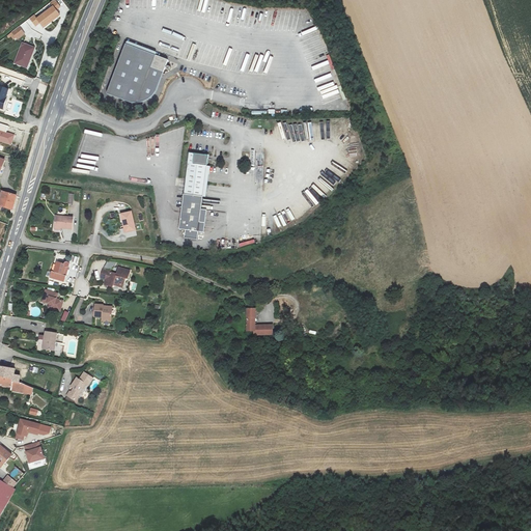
[(59,15),(56,10),(60,6),(55,0),(52,1),(50,3),(52,5),(36,18),(34,16),(30,19),(35,26),(39,23),(44,28),(59,15)]
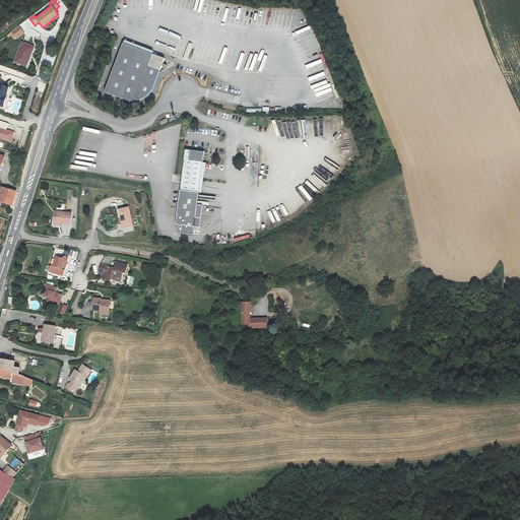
[(19,26),(7,36),(8,38),(11,36),(14,40),(24,33),(19,26)]
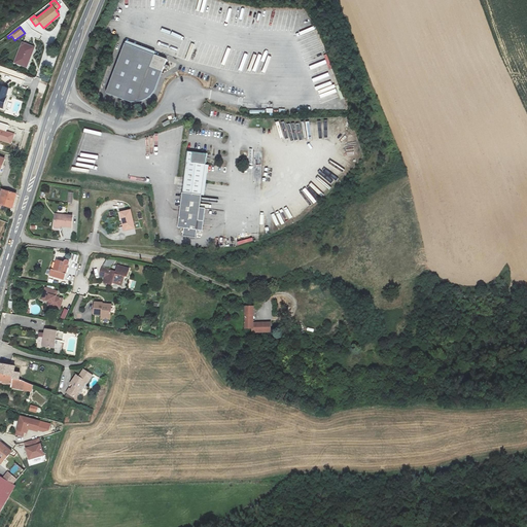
[(26,66),(34,47),(23,42),(14,62),(26,66)]
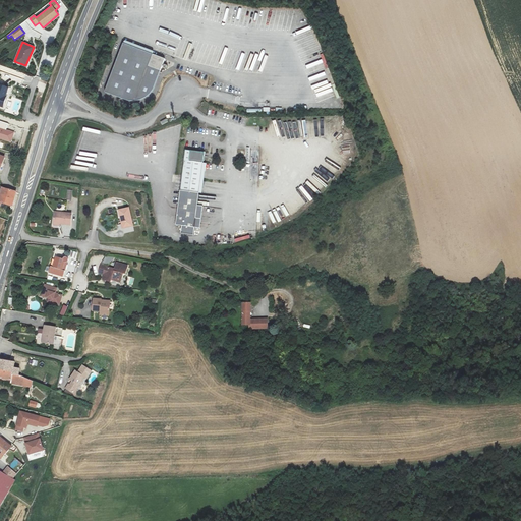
[(165,61),(123,45),(106,91),(127,99),(129,100),(132,101),(134,101),(137,101),(140,100),(142,99),(146,98),(148,97),(150,95),(152,93),(154,90),(165,61)]
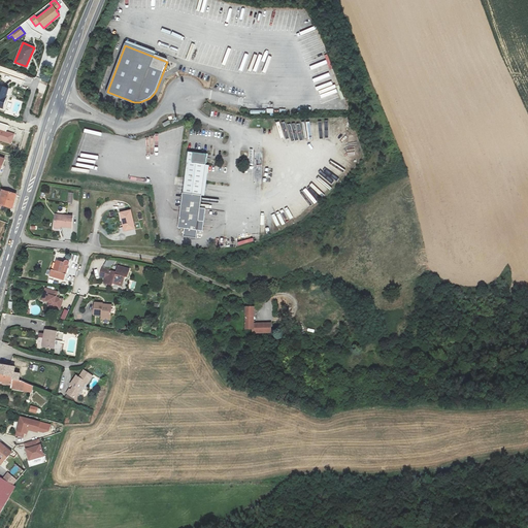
[(5,97),(8,88),(0,85),(0,102),(5,104),(7,97),(5,97)]
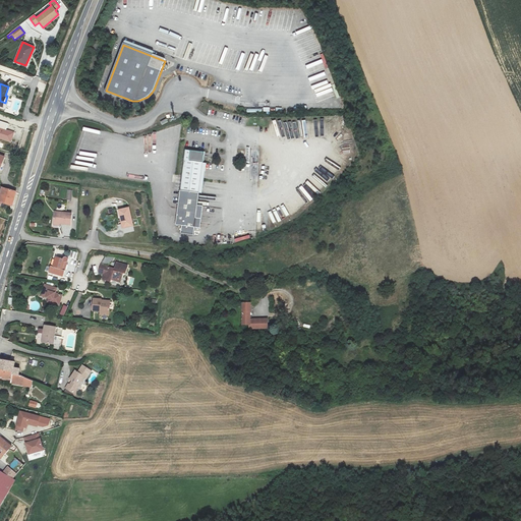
[(0,120),(0,138),(10,142),(14,132),(6,129),(8,124),(0,120)]
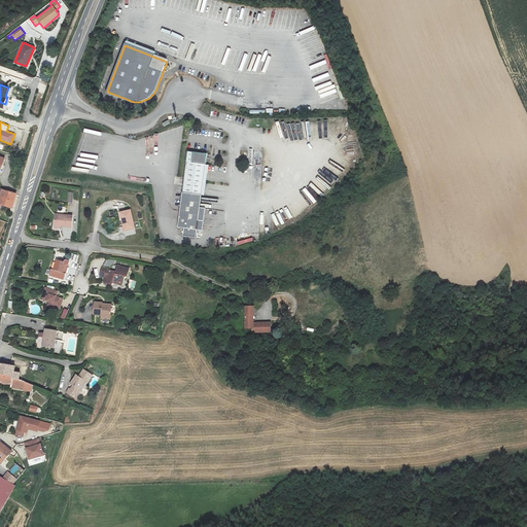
[(188,151),(183,194),(178,227),(185,229),(184,236),(198,238),(199,230),(204,231),(205,221),(200,220),(205,172),(209,173),(209,165),(206,165),(208,154),(188,151)]
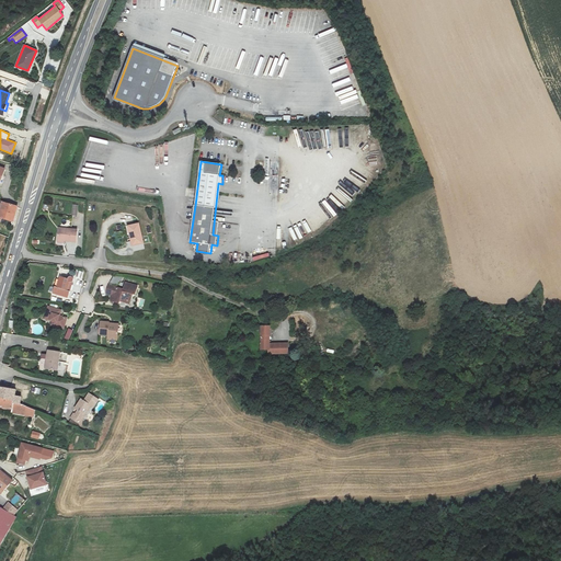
[(1,199),(0,203),(0,217),(12,220),(16,205),(1,199)]
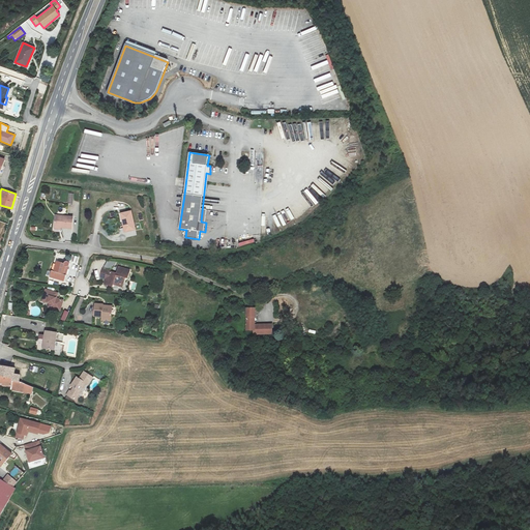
[(120,212),(125,232),(135,230),(130,210),(120,212)]
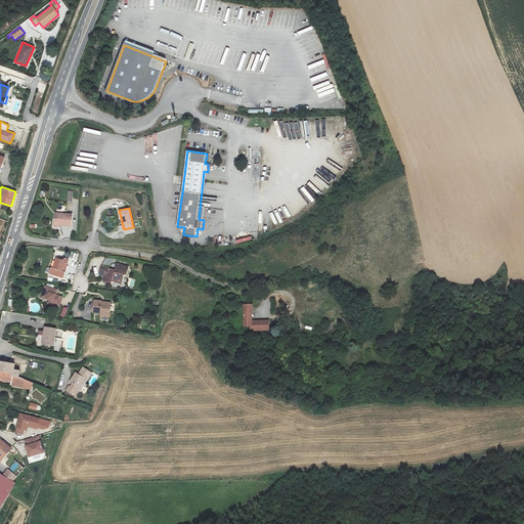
[(54,212),(52,226),(60,227),(60,225),(71,226),(73,215),(54,212)]
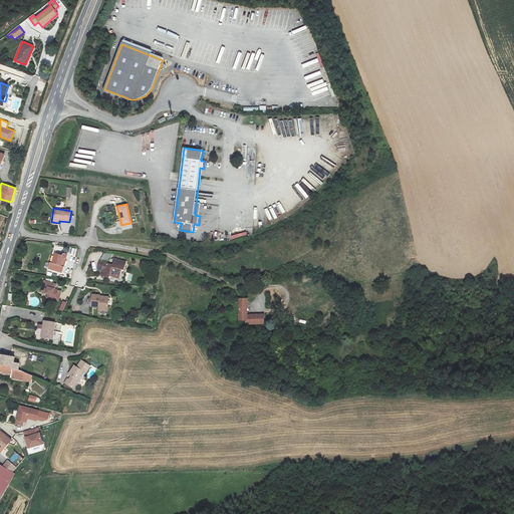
[(53,252),(48,269),(62,273),(67,257),(67,254),(66,253),(64,253),(62,255),(53,252)]
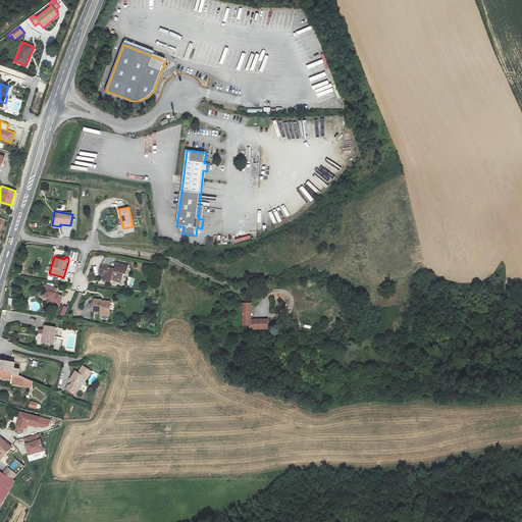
[(102,264),(100,271),(105,273),(103,279),(112,281),(112,279),(116,280),(122,277),(123,272),(126,273),(128,264),(117,262),(116,268),(102,264)]
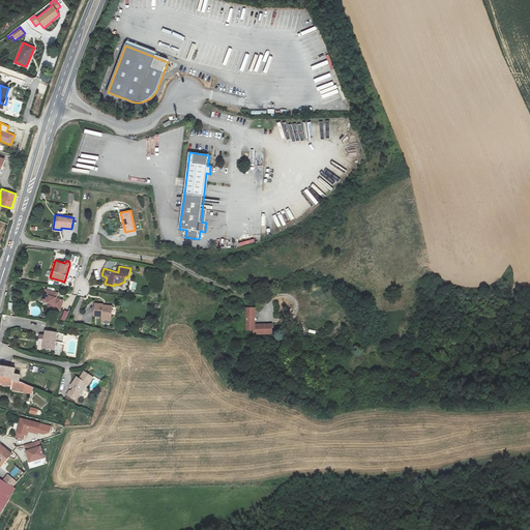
[(43,299),(50,301),(49,306),(60,310),(63,299),(56,297),(57,292),(47,289),(43,299)]
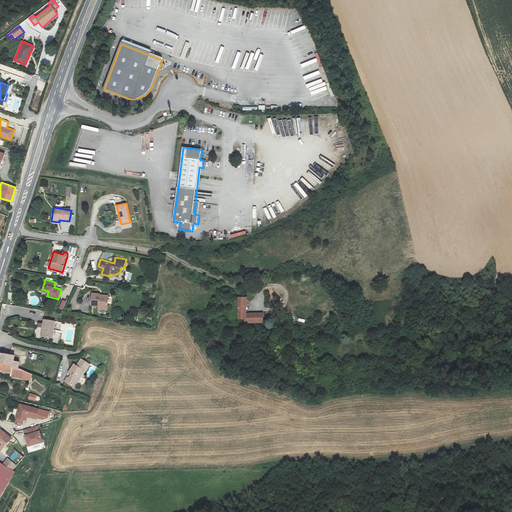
[(93,293),(92,306),(100,306),(99,308),(108,309),(108,302),(106,302),(106,296),(100,295),(101,294),(93,293)]
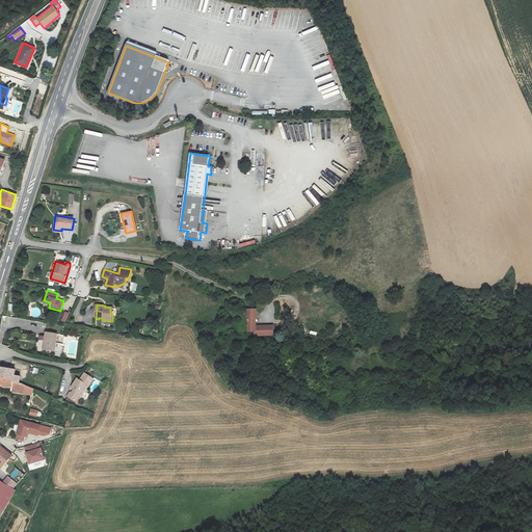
[(247,310),(248,331),(256,331),(256,336),(273,336),(273,325),(257,325),(257,310),(247,310)]
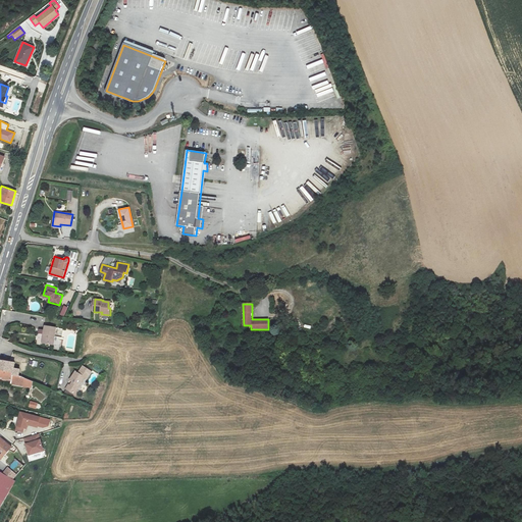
[(63,305),(60,315),(65,317),(68,307),(63,305)]
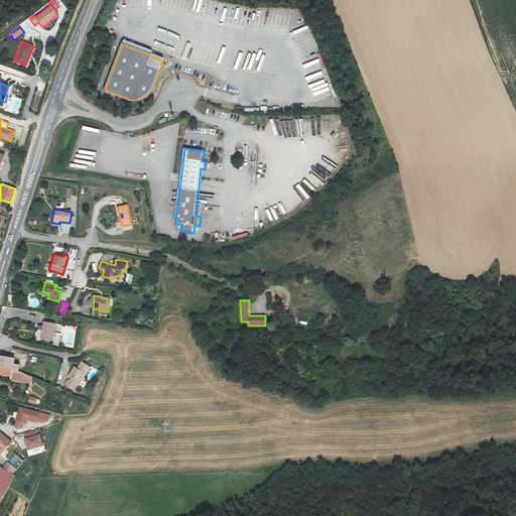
[(44,323),(43,327),(38,326),(37,330),(42,331),(41,339),(50,341),(53,324),(44,323)]
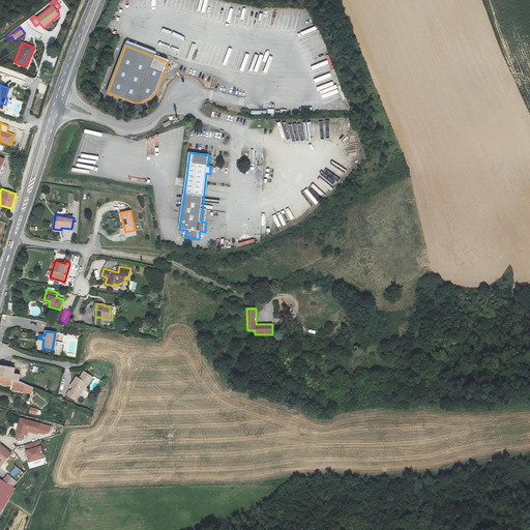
[(57,342),(54,355),(61,356),(64,343),(57,342)]
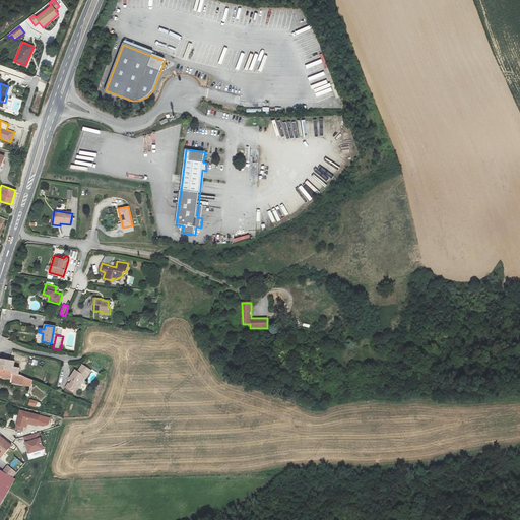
[(13,374),(18,375),(19,368),(16,367),(17,361),(0,356),(0,369),(14,372),(13,374)]
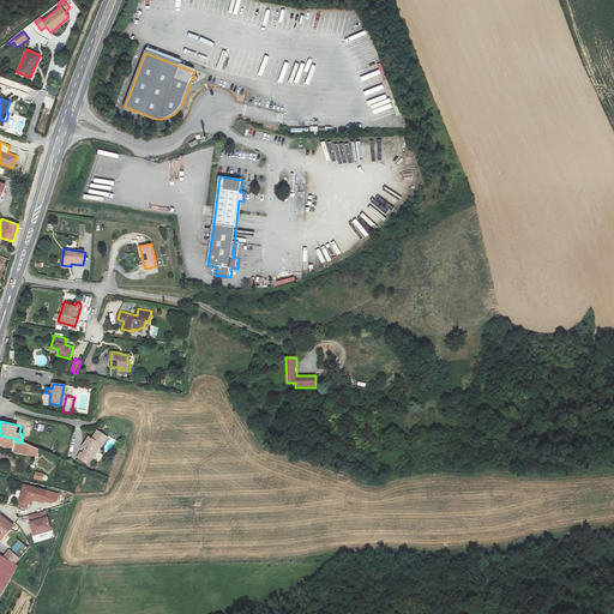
[(77,457),(89,465),(91,461),(86,457),(89,452),(92,453),(98,444),(102,446),(108,438),(97,431),(91,438),(89,437),(82,446),(85,449),(82,453),(80,452),(77,457)]
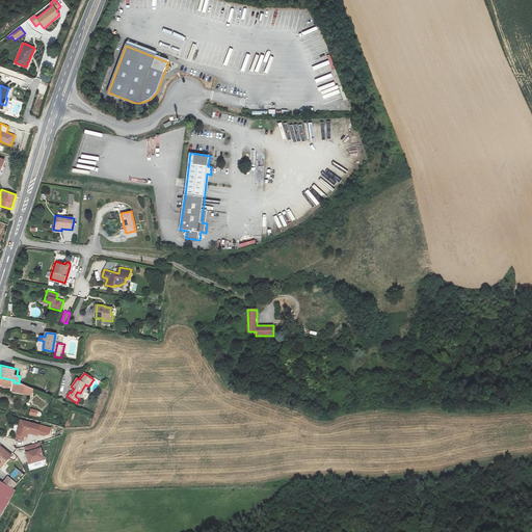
[(10,391),(32,395),(33,389),(19,383),(14,382),(15,380),(0,377),(0,386),(10,389),(10,391)]
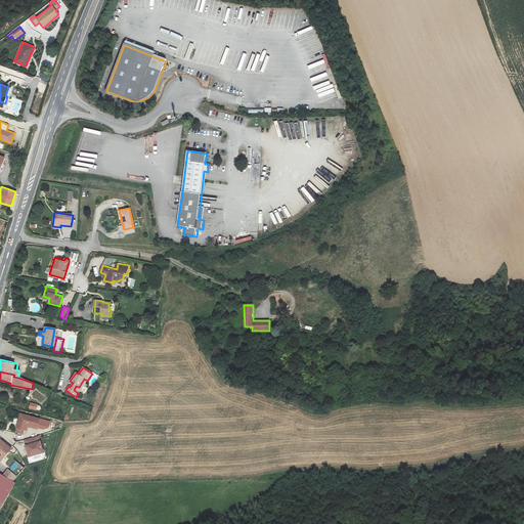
[(49,421),(19,413),(14,431),(23,433),(24,430),(26,430),(27,426),(37,429),(37,428),(43,429),(48,427),(49,421)]
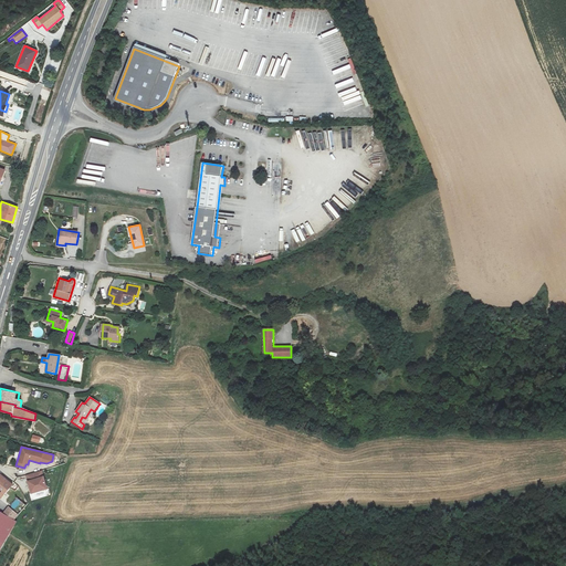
[(41,471),(27,475),(32,493),(46,489),(41,471)]
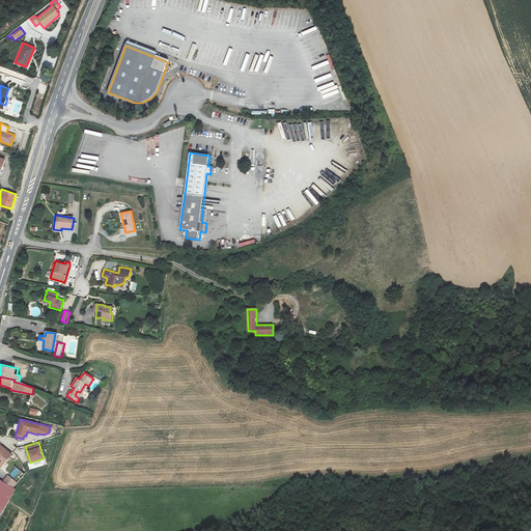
[(11,454),(0,444),(0,467),(0,468),(11,454)]
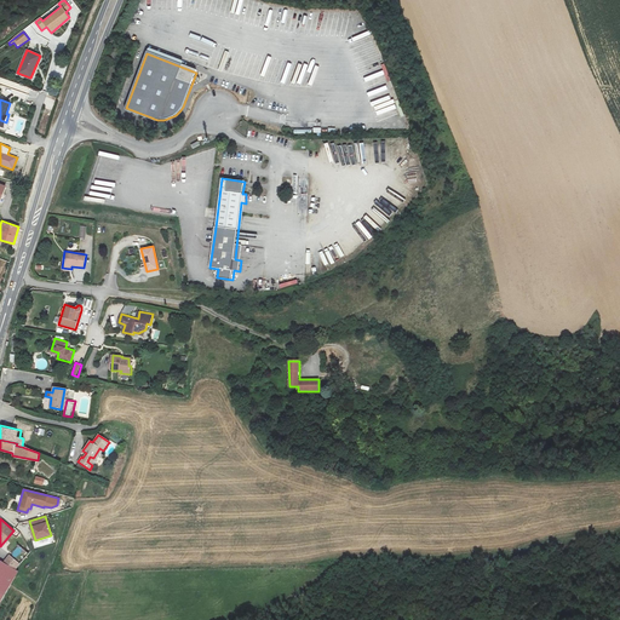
[(23,561),(28,551),(17,545),(11,555),(23,561)]
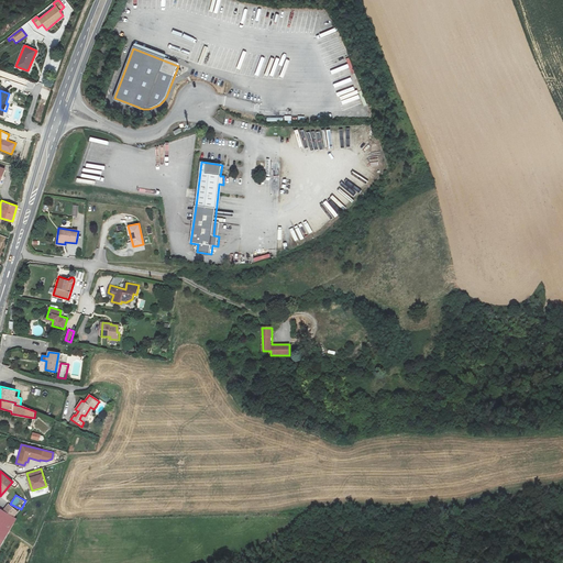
[(17,511),(8,504),(2,509),(13,516),(17,511)]
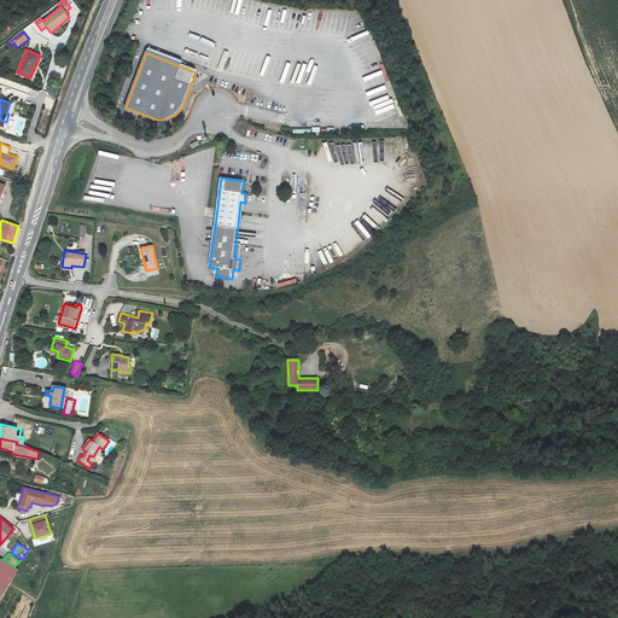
[(0,575),(10,582),(18,569),(15,566),(3,559),(0,557),(0,575)]
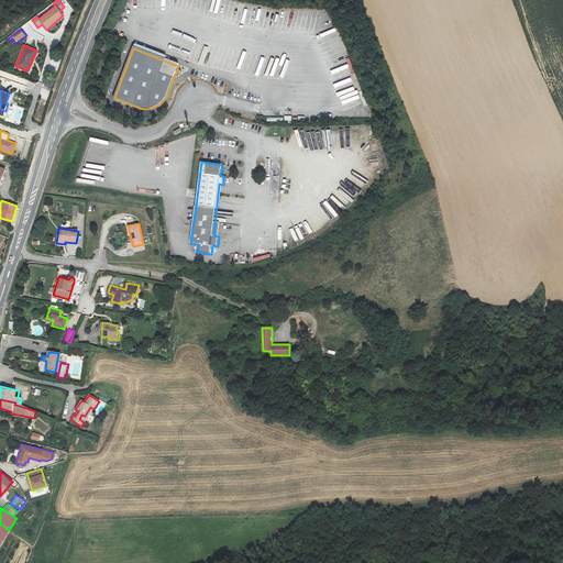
[(0,547),(3,542),(9,530),(0,523),(0,547)]
